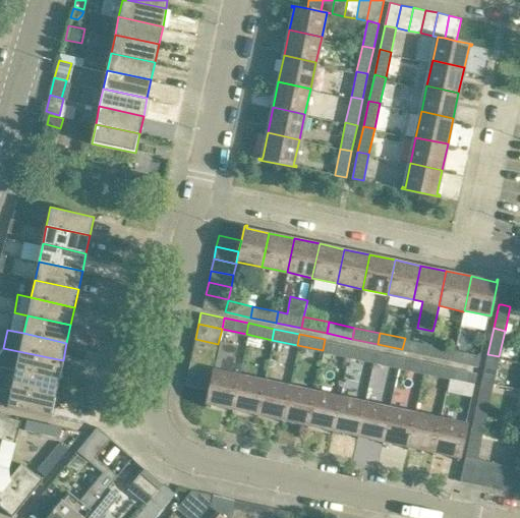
[(430,344),(405,338),(402,349),(427,355),(430,344)]
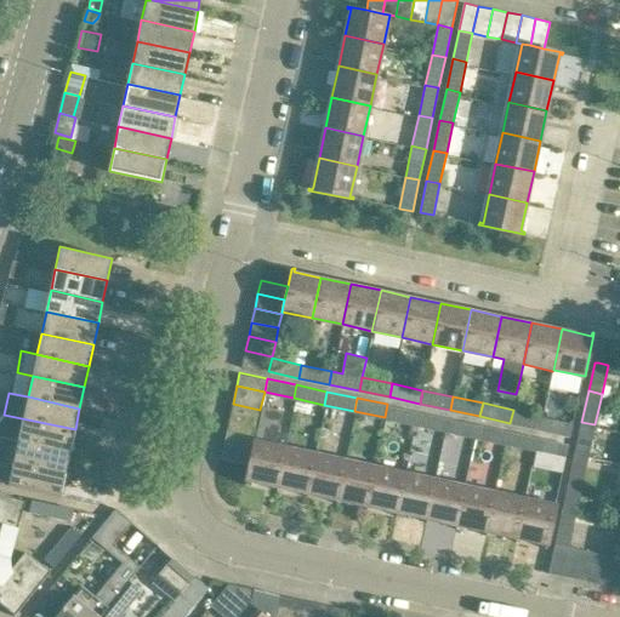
[(233,404),(231,413),(259,420),(260,410),(233,404)]
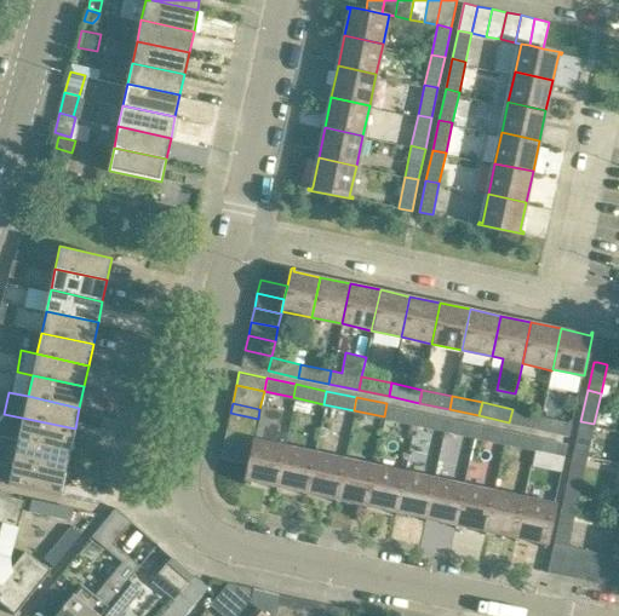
[(387,403),(384,416),(414,424),(417,410),(387,403)]
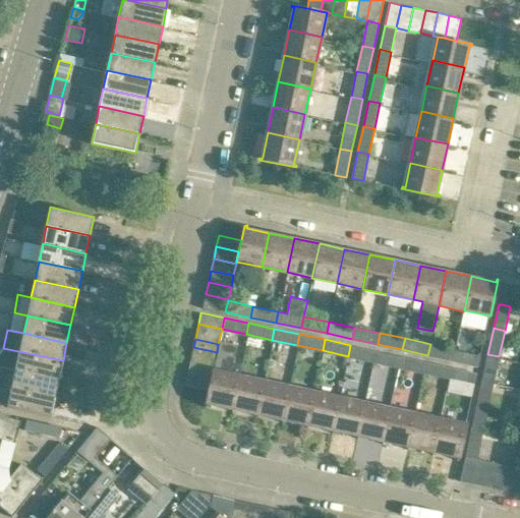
[(209,403),(231,407),(238,370),(231,369),(237,344),(219,340),(218,344),(217,352),(214,367),(212,377),(210,389),(207,405),(209,405),(209,403)]
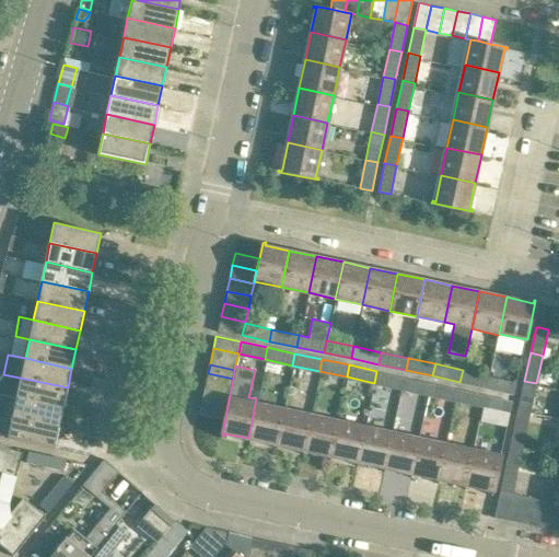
[(463,370),(459,382),(487,387),(490,375),(463,370)]
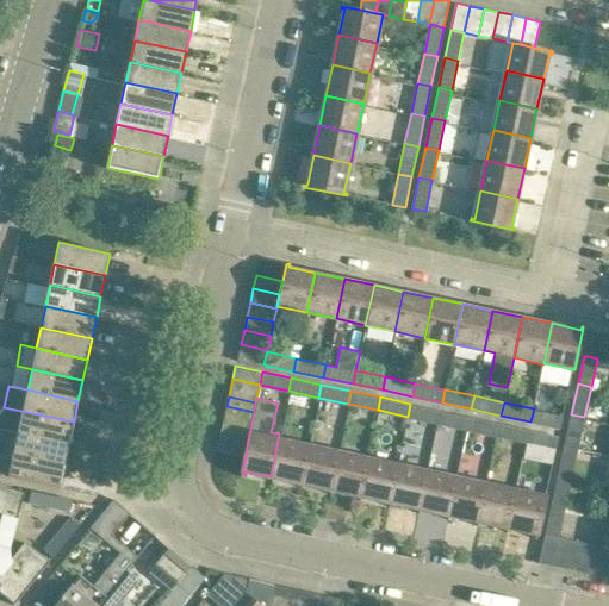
[(410,404),(408,417),(437,423),(440,410),(410,404)]
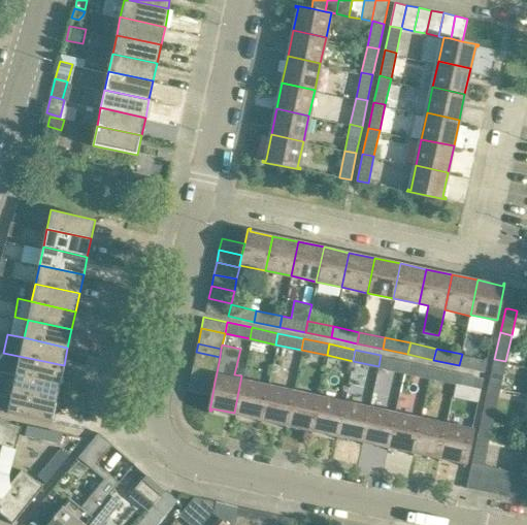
[(220,357),(196,352),(193,367),(217,372),(220,357)]
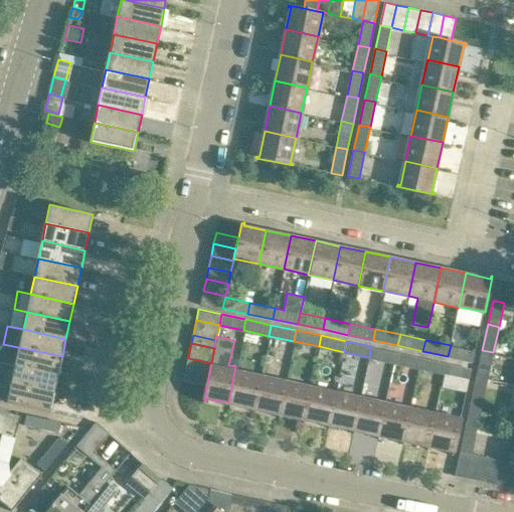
[(3,344),(0,348),(0,361),(15,365),(58,374),(62,356),(3,344)]
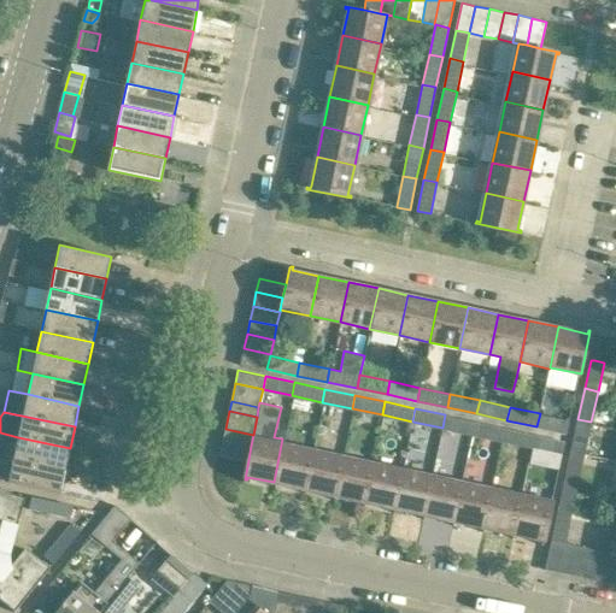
[(540,413),(537,426),(567,434),(569,420),(540,413)]
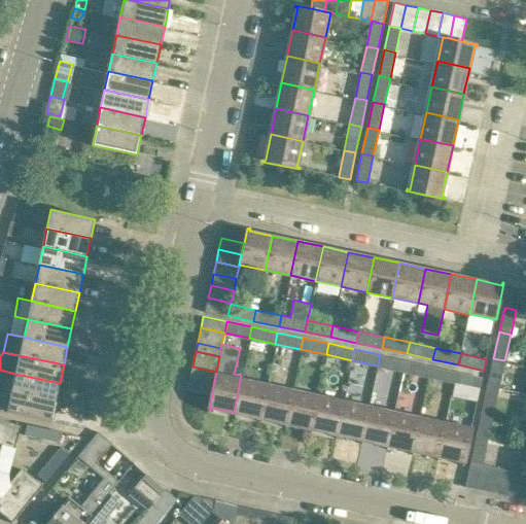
[(380,354),(378,365),(404,372),(406,359),(380,354)]
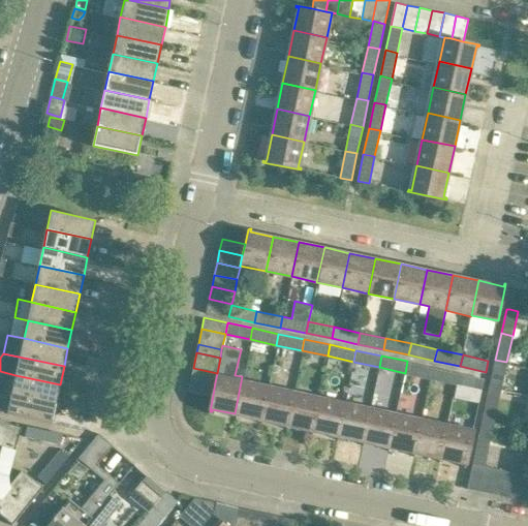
[(495,360),(490,385),(501,388),(506,362),(495,360)]
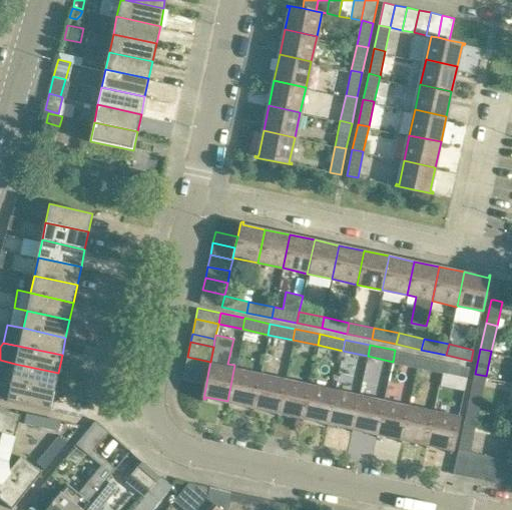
[(395,350),(393,362),(418,367),(420,356),(395,350)]
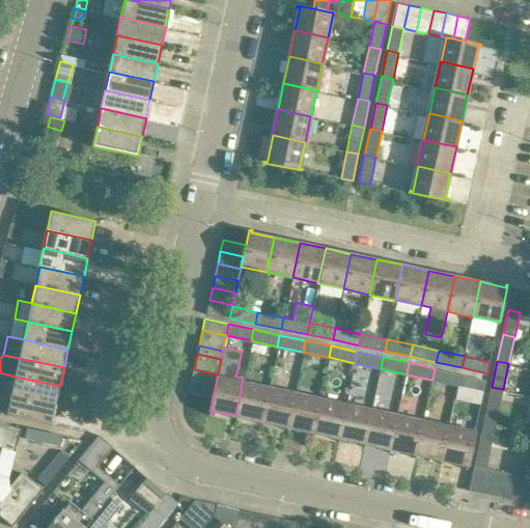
[(461,373),(435,368),(433,380),(458,385),(461,373)]
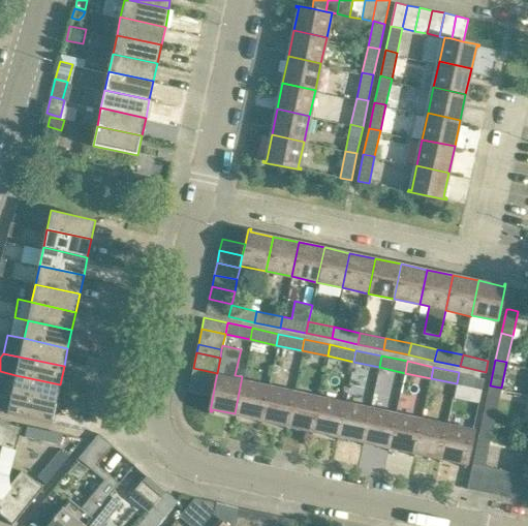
[(217,373),(193,368),(191,376),(215,382),(217,373)]
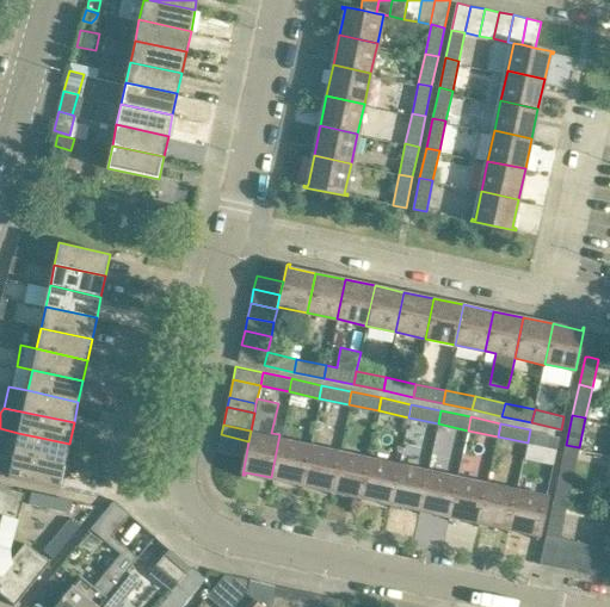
[(530,429),(528,443),(556,450),(560,437),(530,429)]
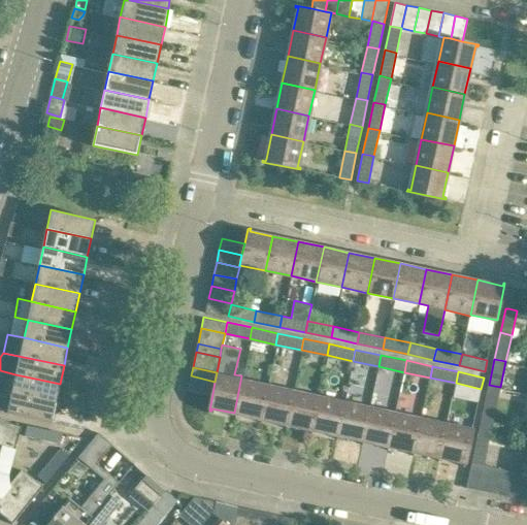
[(56,402),(60,384),(15,374),(11,392),(56,402)]
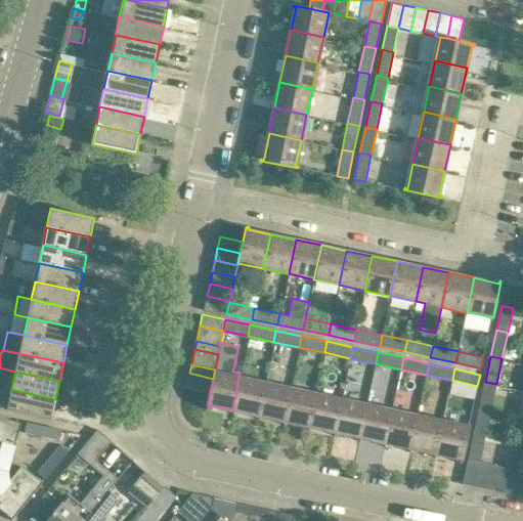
[(188,387),(211,391),(213,379),(189,373),(186,387),(188,387)]
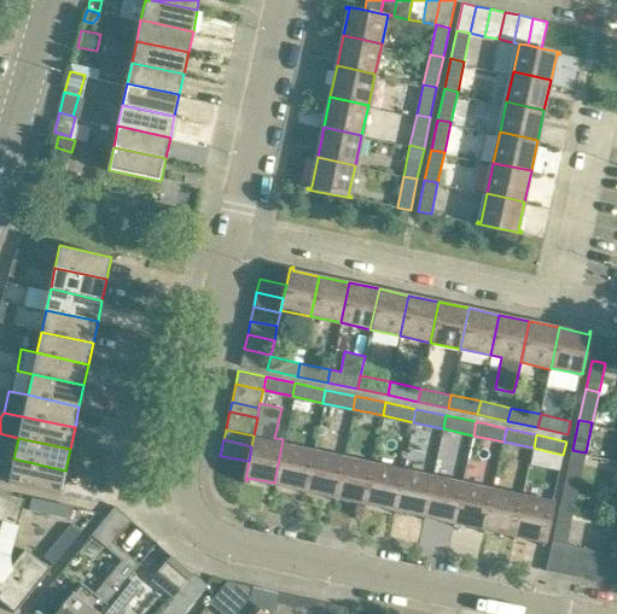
[(283,439),(274,483),(304,489),(313,446),(283,439)]
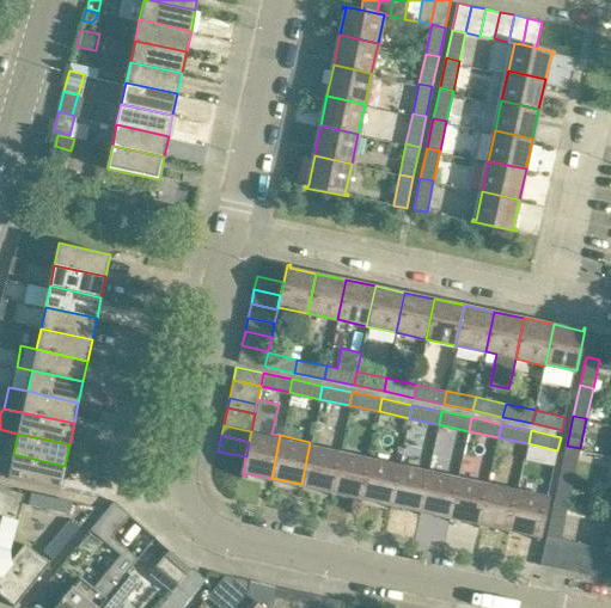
[(301,484),(331,491),(340,448),(310,442),(301,484)]
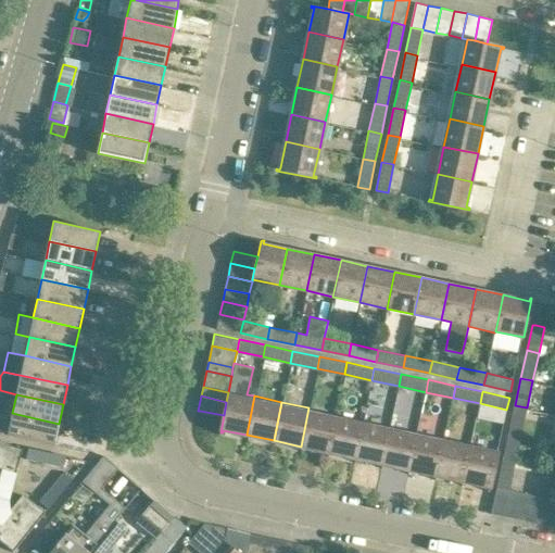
[(491,430),(495,409),(481,405),(476,427),(491,430)]
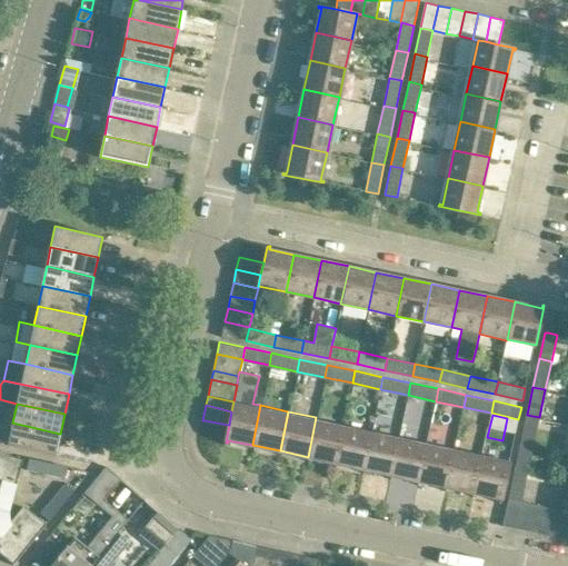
[(527,415),(521,443),(534,445),(539,417),(527,415)]
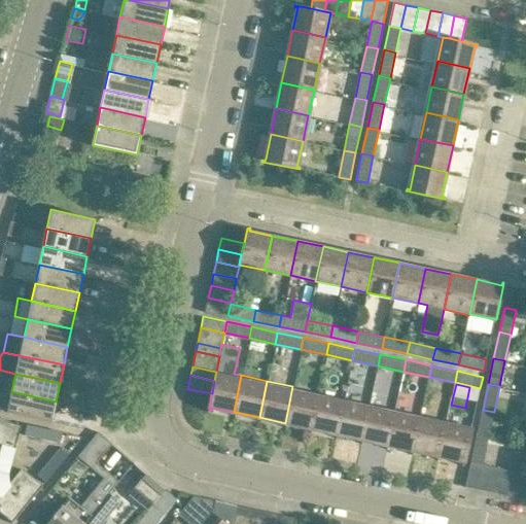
[(292,386),(285,423),(311,428),(318,392),(292,386)]
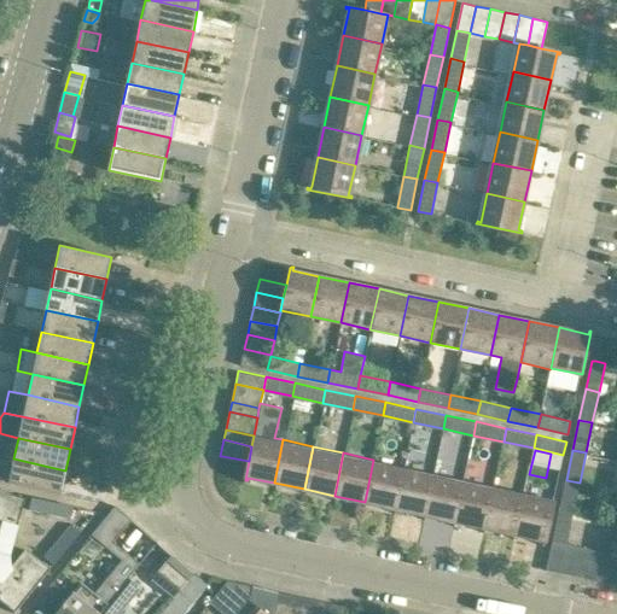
[(60,492),(65,471),(13,458),(9,481),(60,492)]
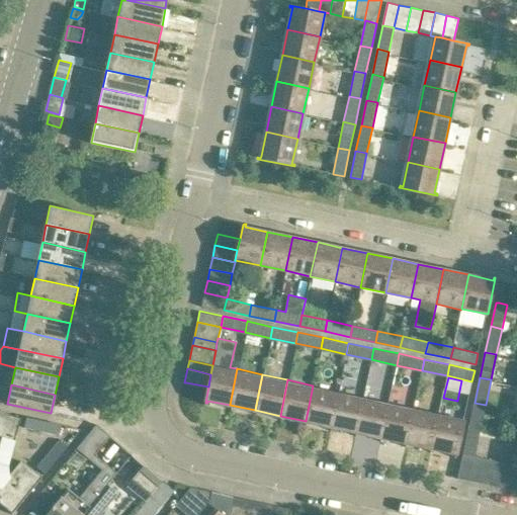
[(306,421),(331,426),(338,391),(313,385),(306,421)]
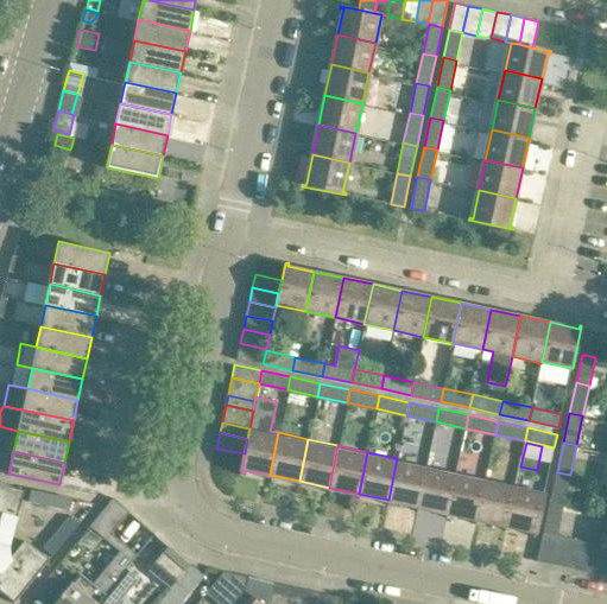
[(389,500),(418,507),(427,465),(397,458),(389,500)]
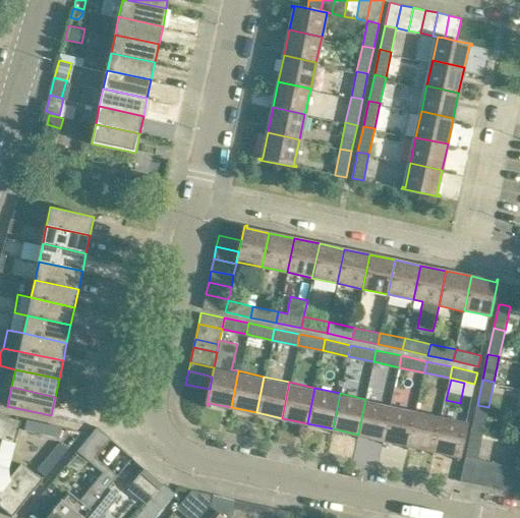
[(358,435),(384,440),(391,404),(365,399),(358,435)]
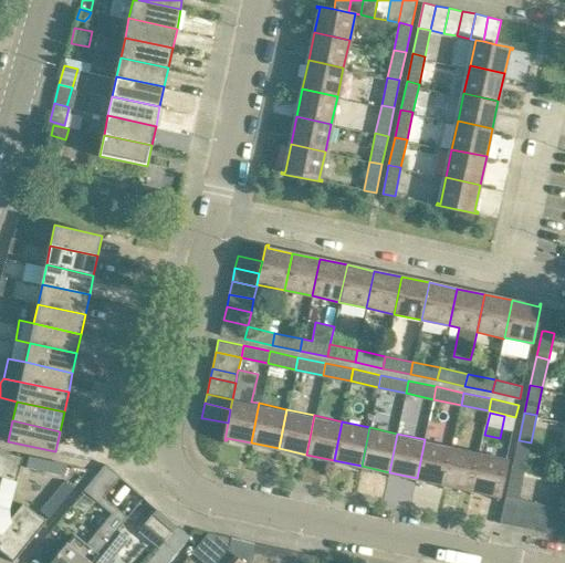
[(417,478),(445,485),(452,446),(425,439),(417,478)]
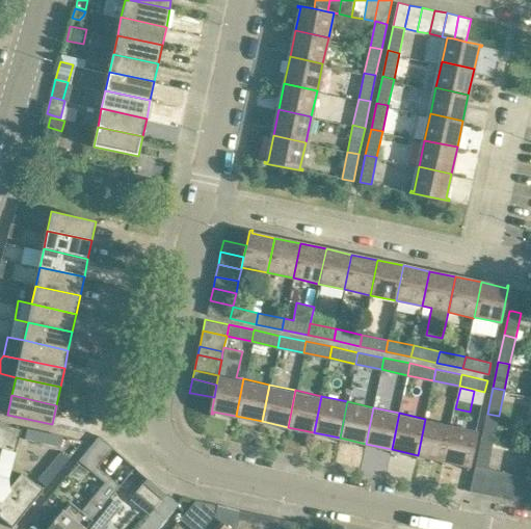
[(493,442),(499,416),(486,413),(481,439),(493,442)]
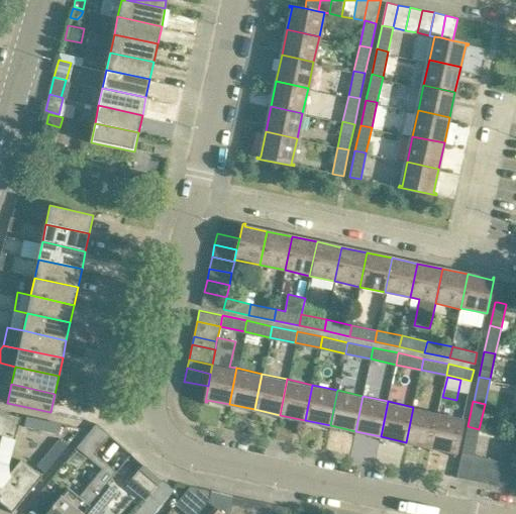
[(406,442),(431,447),(438,412),(413,407),(406,442)]
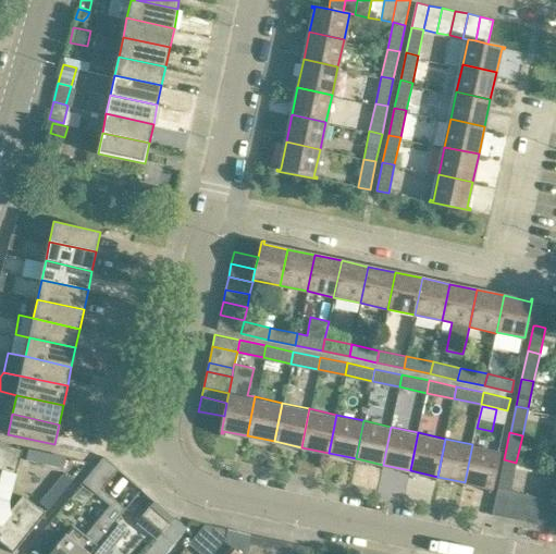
[(23,450),(0,443),(0,491),(5,474),(15,477),(23,450)]
